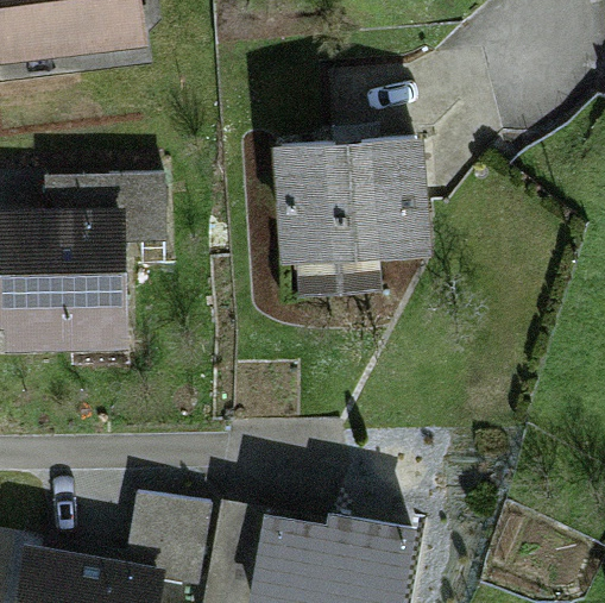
[(0,63),(138,52),(133,0),(0,0),(0,63)]
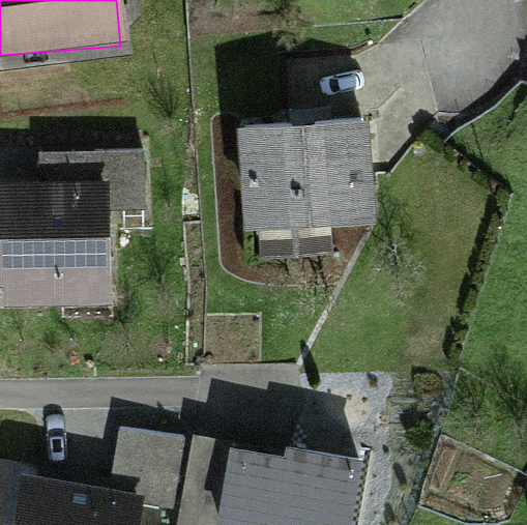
[(363,142),(246,146),(250,240),(368,236),(363,142)]
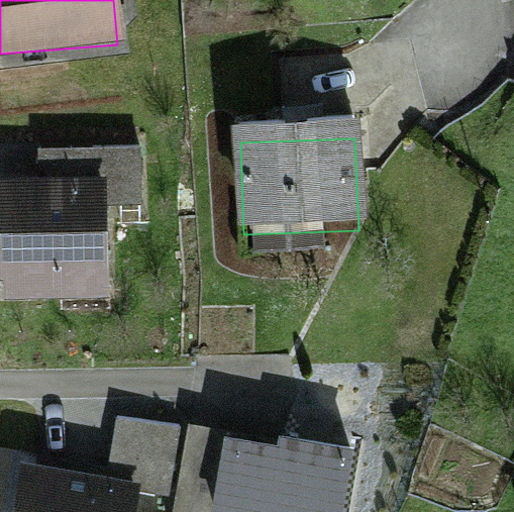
[(38,170),(0,170),(0,297),(108,297),(108,206),(138,205),(138,144),(37,144),(38,170)]
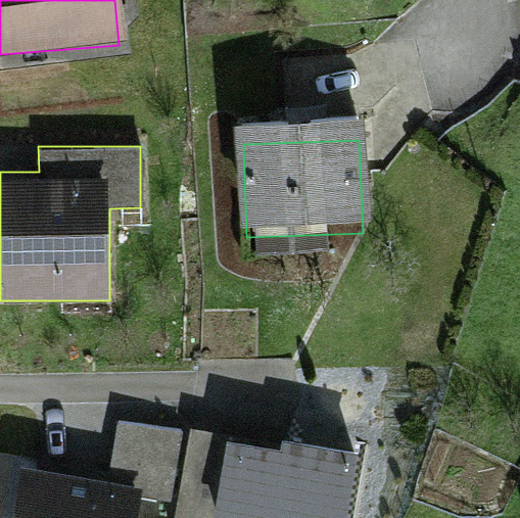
[(109,467),(18,454),(8,517),(139,517),(143,495),(172,499),(182,428),(116,419),(109,467)]
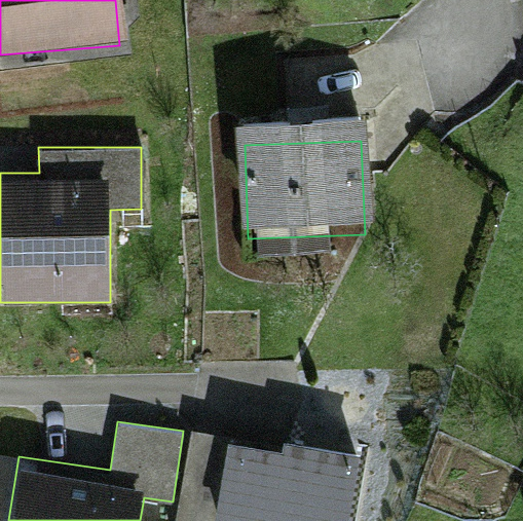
[(338,520),(350,454),(233,432),(218,517),(237,520),(338,520)]
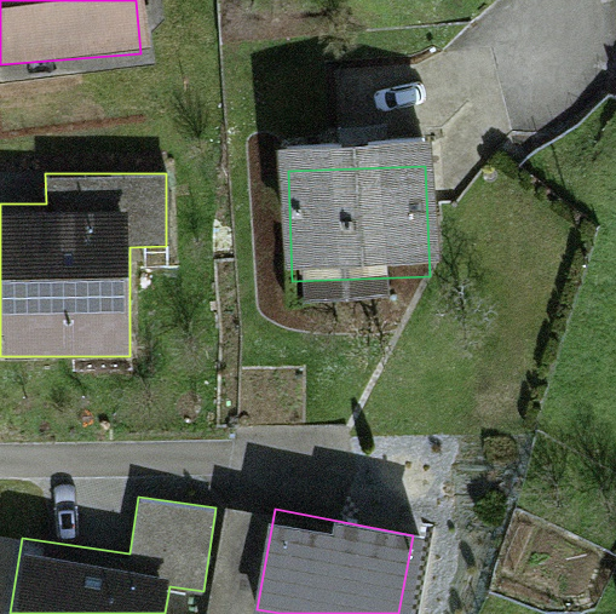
All buildings are outlined.
